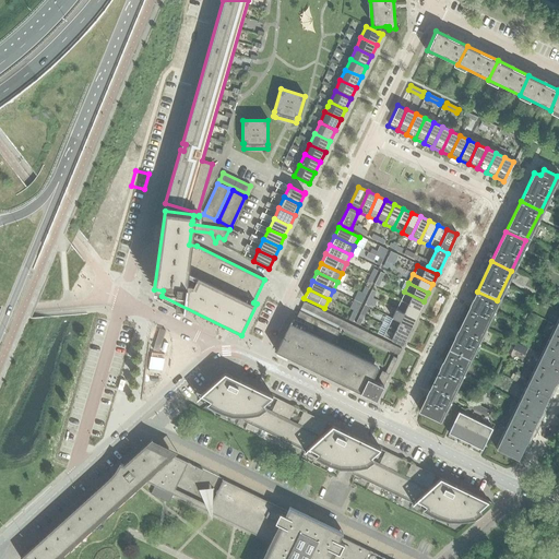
[(419,310),(424,301),(404,292),(400,300),(419,310)]
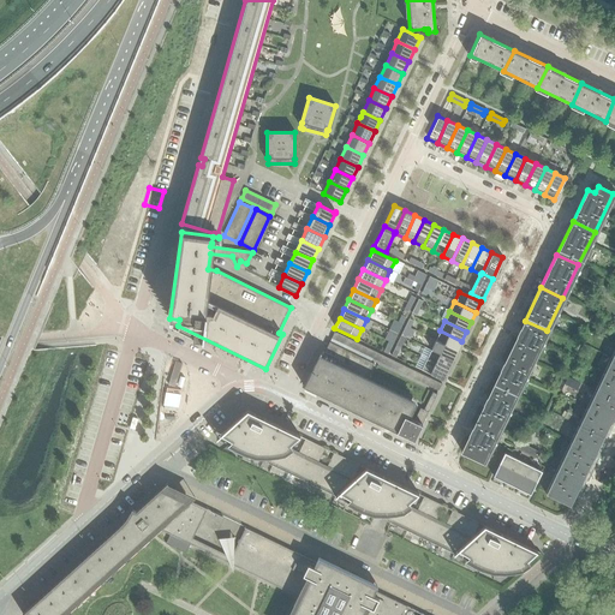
[(547,330),(525,321),(508,353),(530,364),(547,330)]
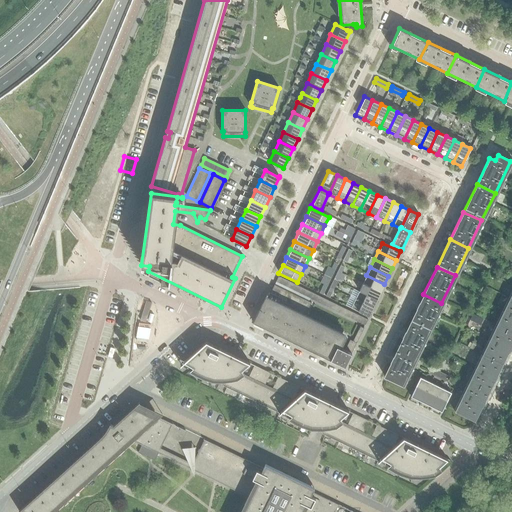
[(320,282),(323,284),(327,286),(331,278),(324,274),(320,282)]
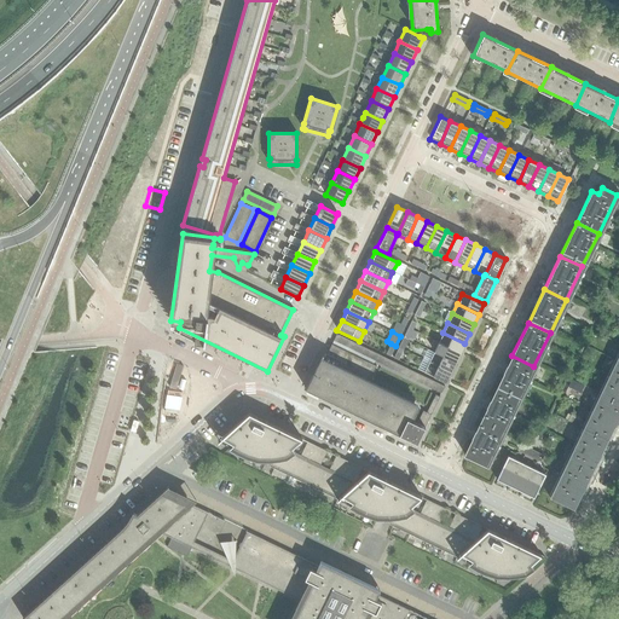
[(443,333),(438,343),(460,353),(464,343),(443,333)]
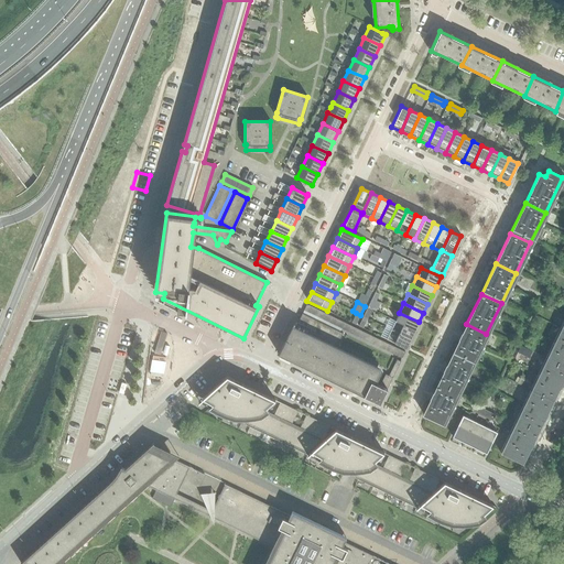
[(401,359),(404,353),(305,304),(303,311),(401,359)]
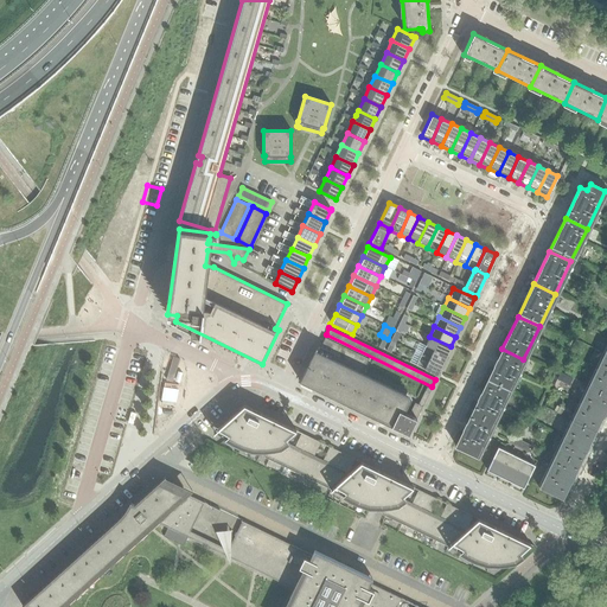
[(383,349),(388,339),(383,337),(378,346),(383,349)]
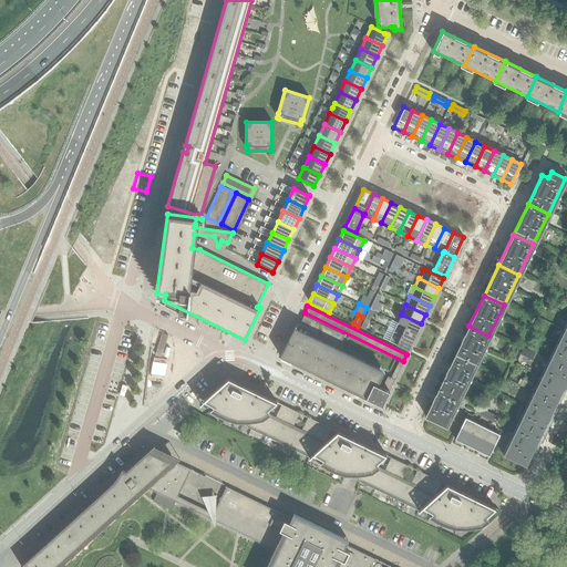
[(418,333),(421,323),(401,315),(397,323),(418,333)]
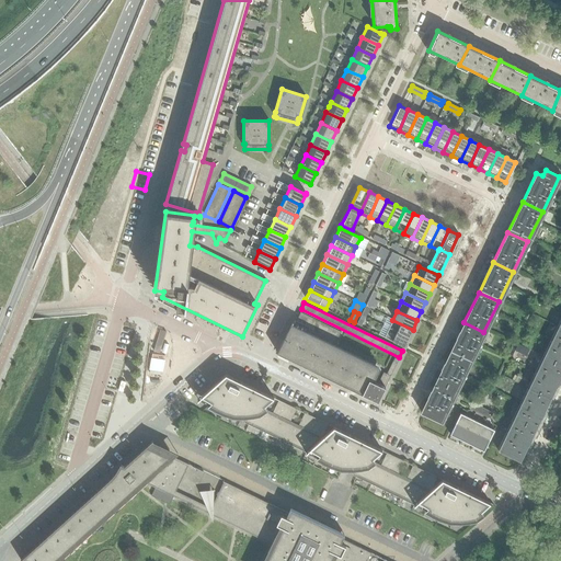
[(377,401),(398,359),(393,358),(386,374),(382,373),(377,384),(369,380),(375,369),(332,348),(340,332),(299,312),(294,323),(293,322),(292,321),(276,353),(366,397),(366,396),(377,401)]
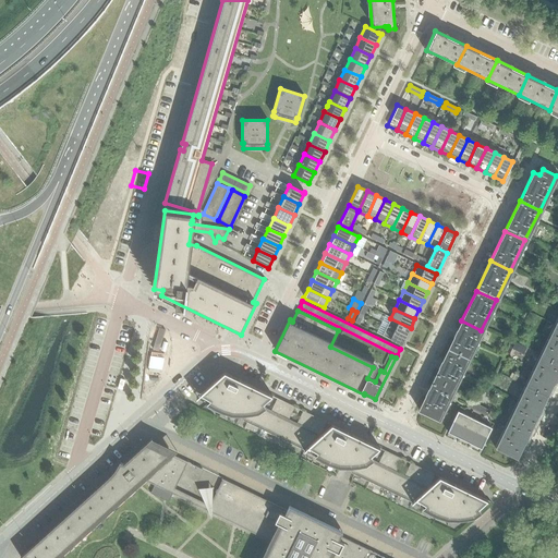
[(407,337),(411,328),(390,318),(386,327),(407,337)]
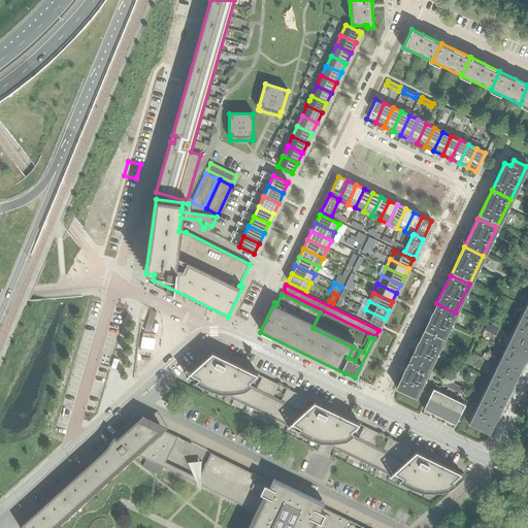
[(441,340),(455,312),(436,303),(423,332),(441,340)]
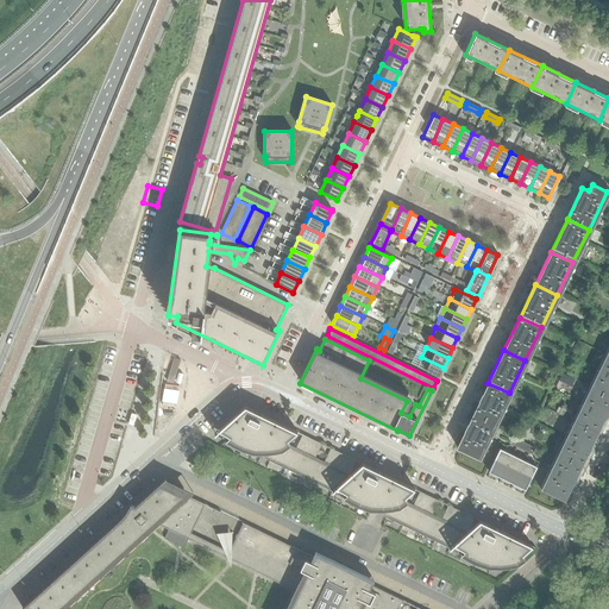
[(438,377),(444,368),(421,357),(416,366),(438,377)]
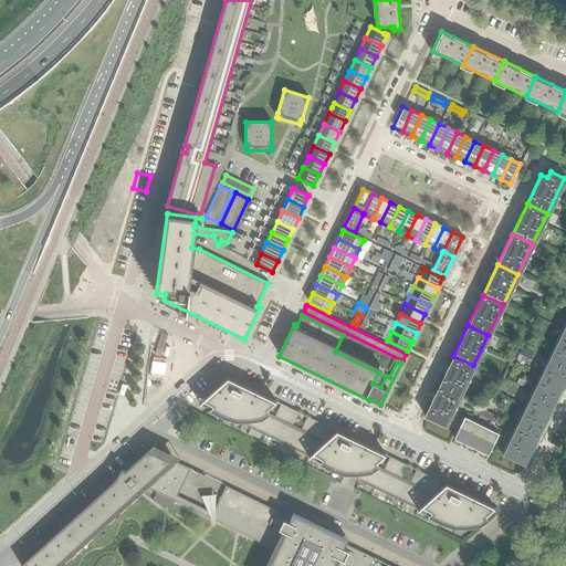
[(548,364),(565,371),(565,334),(563,333),(548,364)]
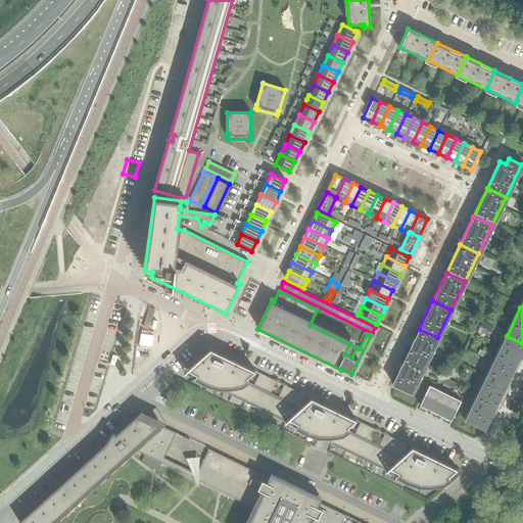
[(437,337),(419,329),(406,357),(424,366),(437,337)]
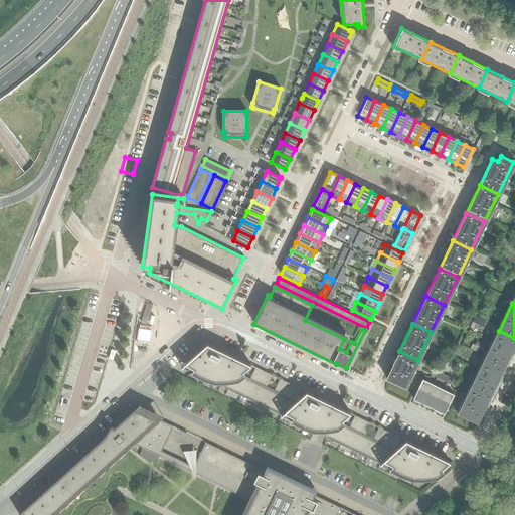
[(503,367),(514,343),(514,338),(499,331),(486,358),(503,367)]
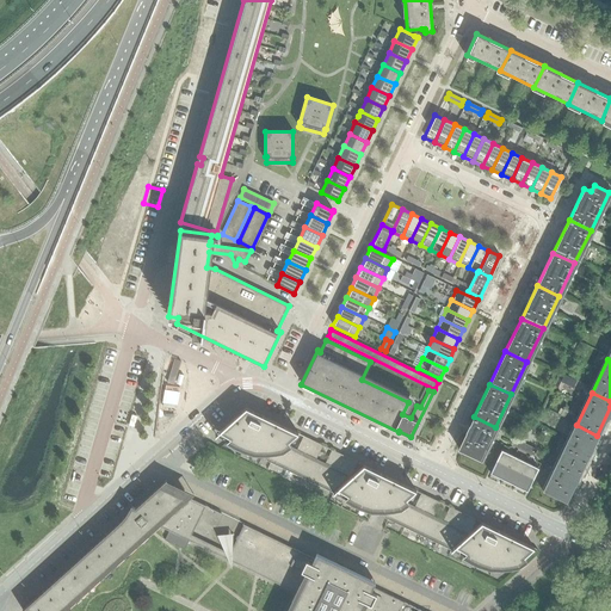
[(537,550),(253,412),(245,408),(214,436),(215,436),(216,434),(234,445),(242,449),(253,452),(264,452),(265,461),(333,493),(334,492),(352,503),(359,506),(371,510),(383,511),(383,518),(451,550),(452,549),(470,560),(477,563),(489,567),(501,568),(510,567),(518,565),(525,560),(523,557),(532,549),(536,550),(537,550)]
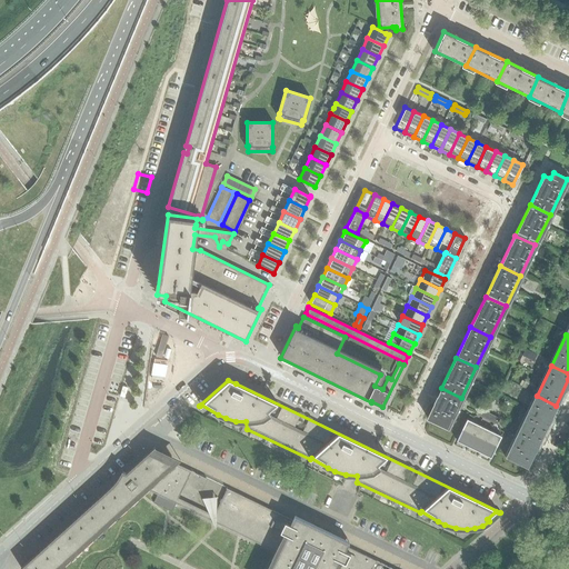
[(531,391),(533,387),(523,381),(521,387),(531,391)]
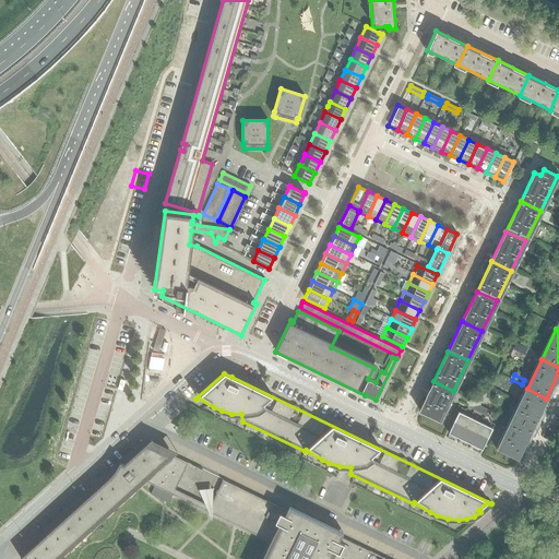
[(439,421),(453,391),(433,381),(419,412),(439,421)]
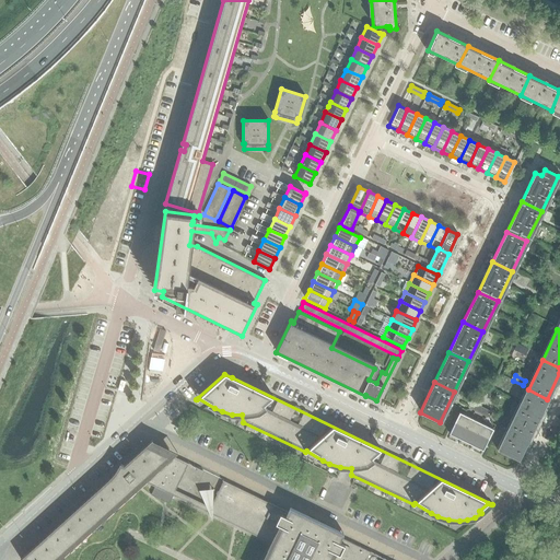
[(547,399),(528,389),(513,420),(533,430),(547,399)]
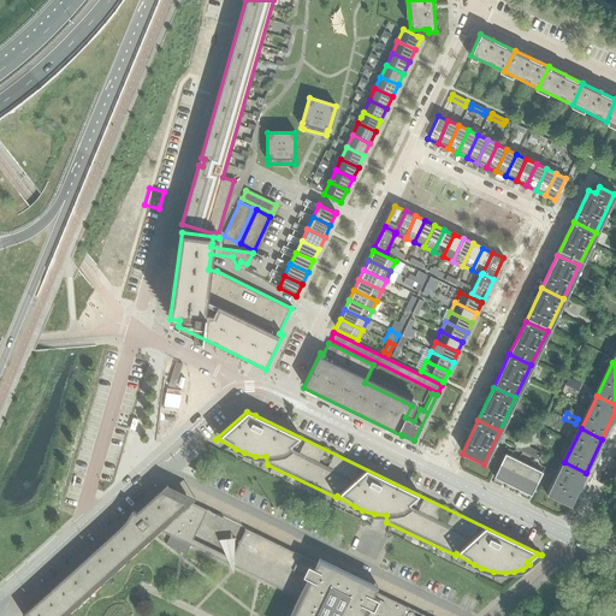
[(517,461),(505,455),(495,478),(507,484),(517,461)]
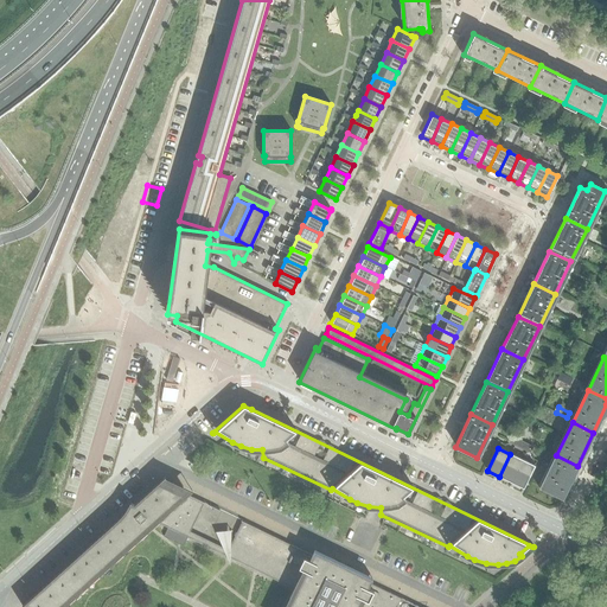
[(510,454),(499,477),(511,483),(522,460),(510,454)]
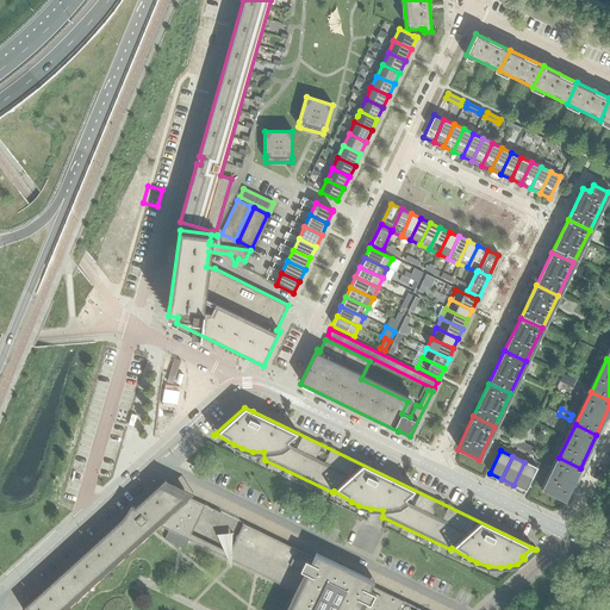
[(565,500),(580,468),(559,458),(543,491),(565,500)]
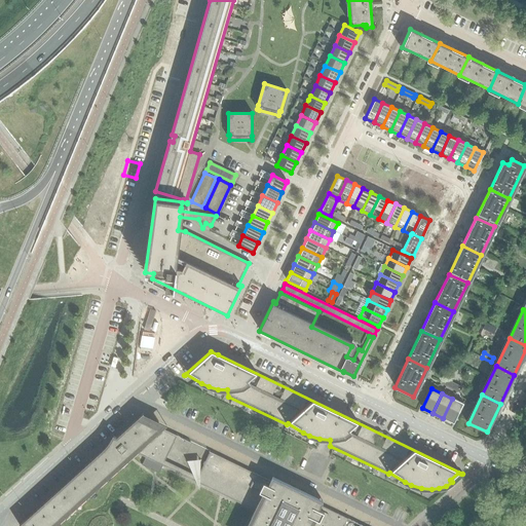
[(462,404),(452,399),(443,418),(453,423),(462,404)]
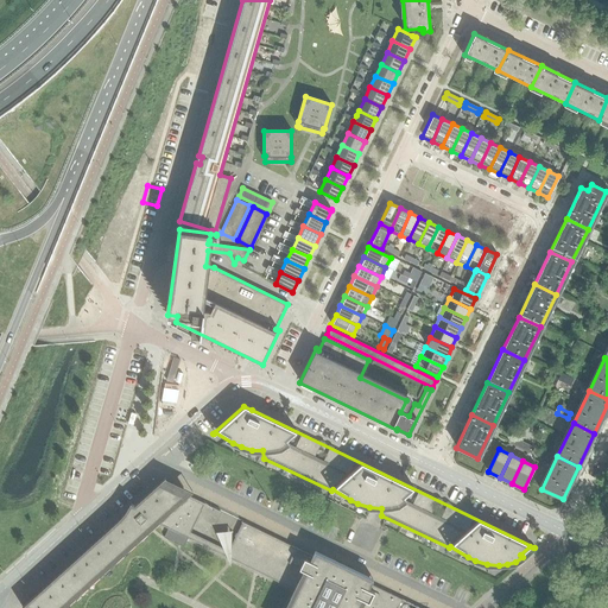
[(62,607),(156,523),(188,538),(190,532),(204,505),(220,512),(189,496),(192,492),(165,479),(160,482),(134,506),(130,504),(125,512),(121,517),(116,521),(21,607),(24,607),(62,607)]
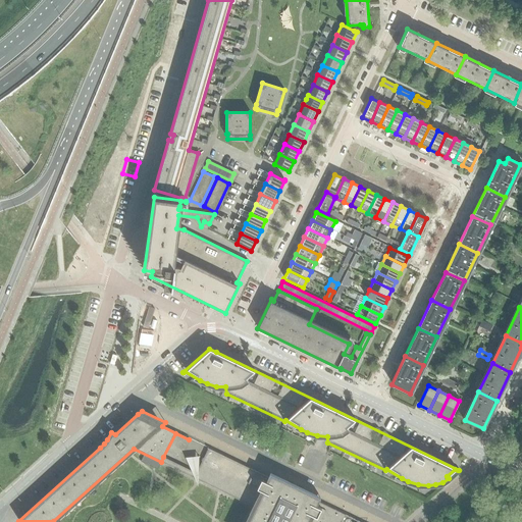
[(359,521),(318,502),(320,498),(270,473),(268,477),(207,448),(207,449),(208,449),(196,473),(163,457),(161,462),(253,507),(246,521),(338,521),(340,521),(342,520),(343,518),(345,516),(356,521),(357,521),(359,521)]
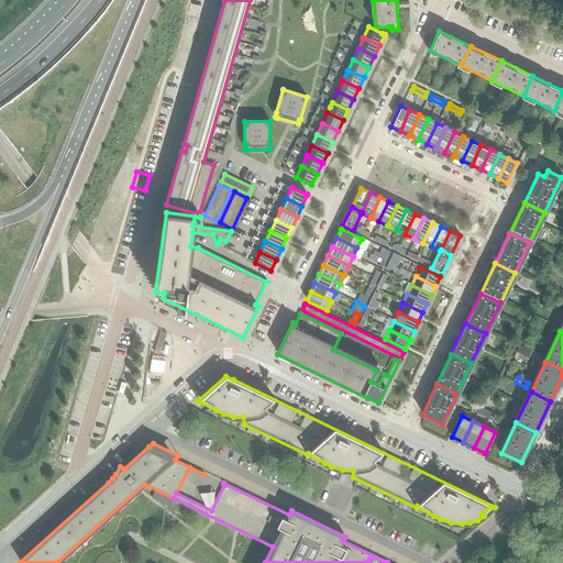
[(202,506),(214,503),(211,489),(200,493),(202,506)]
